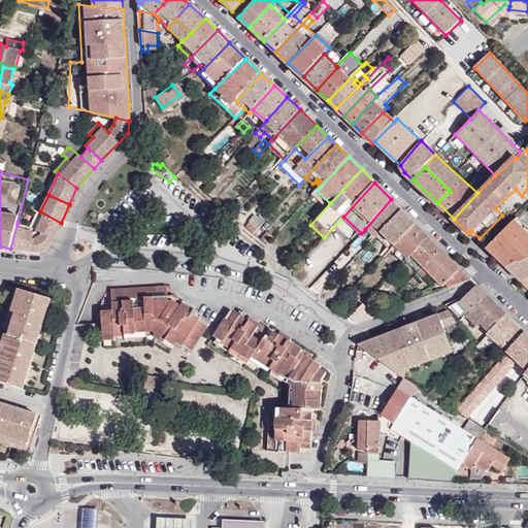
[(377,236),(401,209),(391,199),(365,229),(375,237),(377,236)]
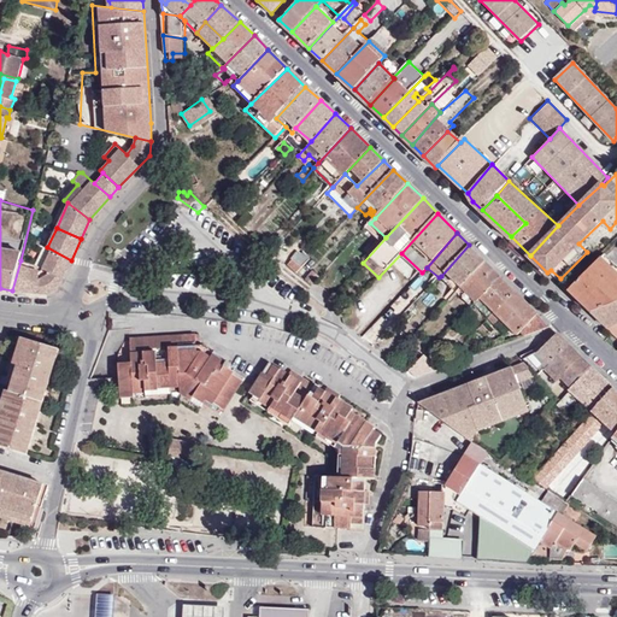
[(462,287),(487,263),(469,245),(441,276),(451,286),(456,282),(462,287)]
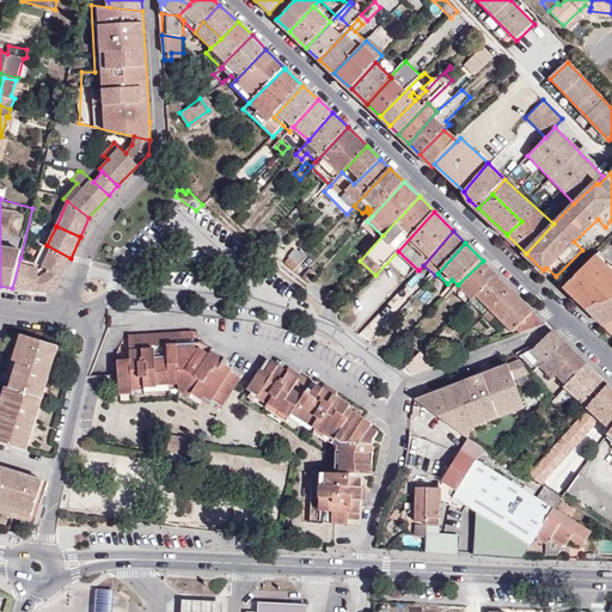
[(63,276),(71,258),(47,245),(42,245),(34,263),(63,276)]
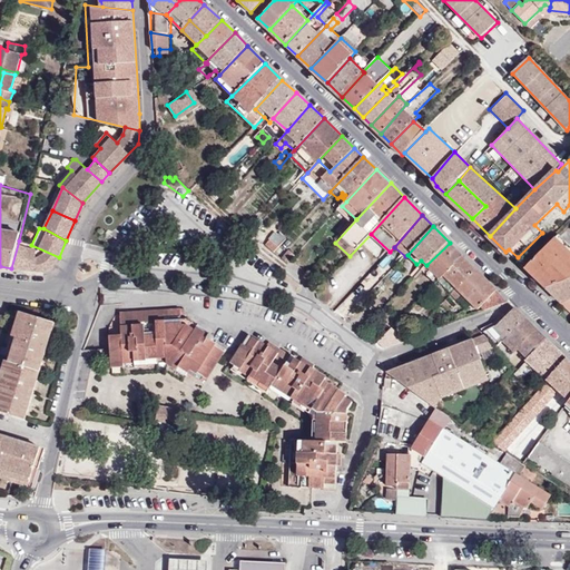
[(263,242),(273,251),(284,237),(274,228),(263,242)]
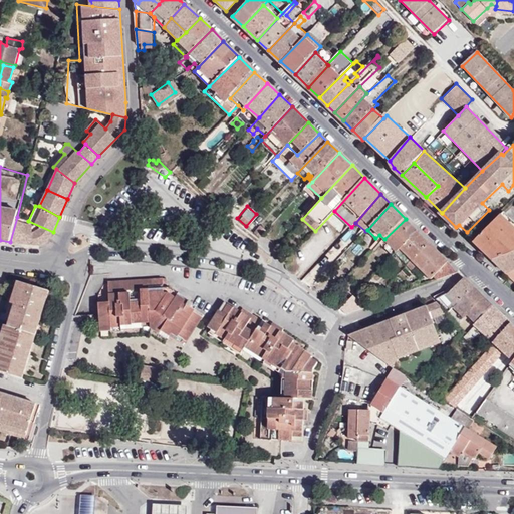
[(513,251),(513,219),(506,211),(475,241),(494,259),(513,251)]
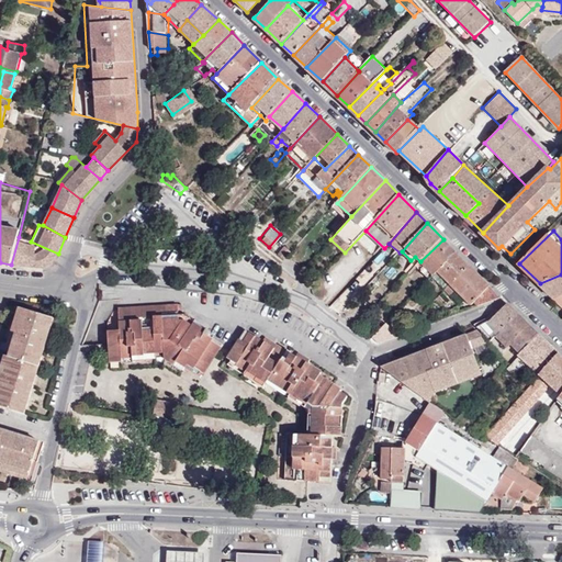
[(53,262),(58,254),(31,242),(19,237),(11,265),(45,267),(53,262)]
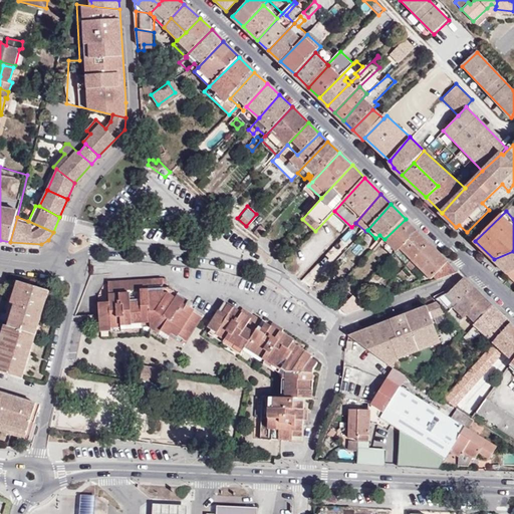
[(398,250),(416,229),(406,219),(384,239),(380,243),(393,254),(398,250)]
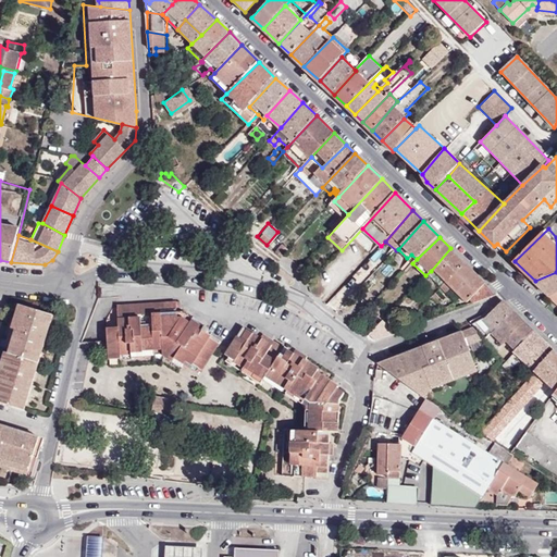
[(435,270),(446,282),(466,263),(450,248),(431,271),(432,272),(435,270)]
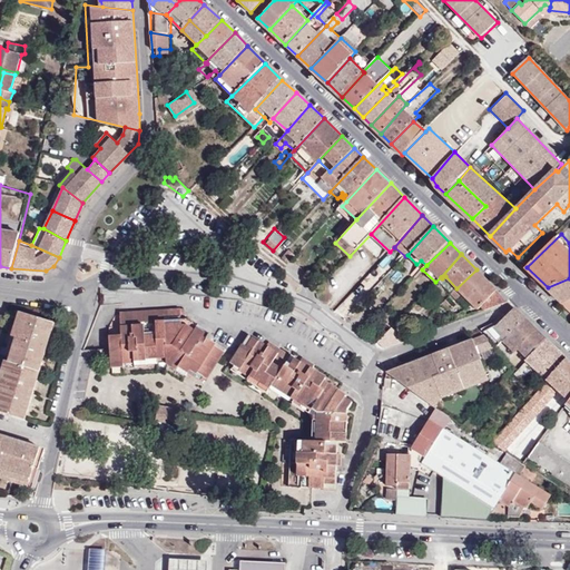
[(481,308),(483,312),(509,303),(497,292),(497,290),(477,269),(457,288),(451,294),(460,303),(464,298),(473,304),(473,306),(479,311),(481,308)]
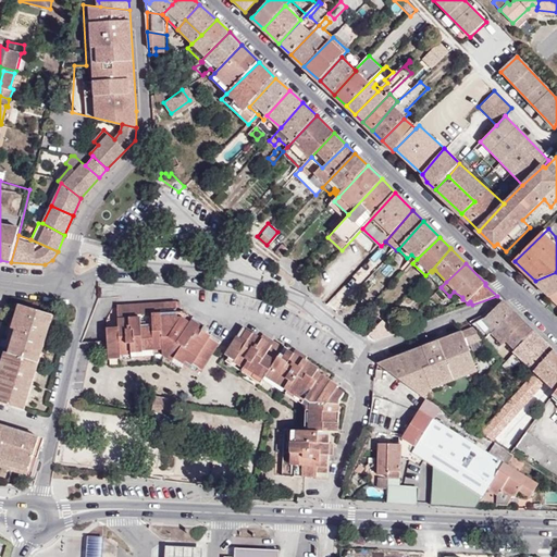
[(556,272),(535,281),(556,301),(556,272)]
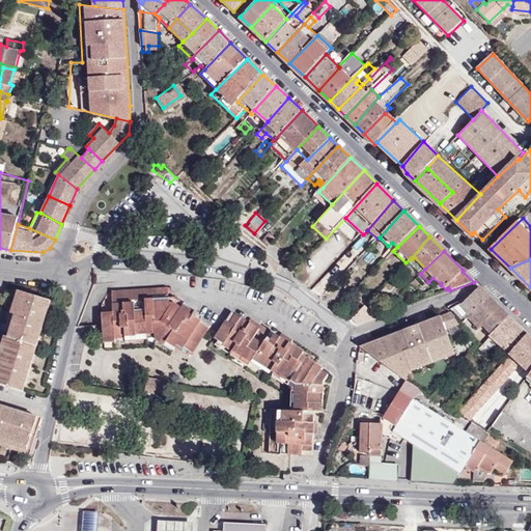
[(465,324),(469,318),(491,297),(478,286),(464,304),(451,309),(465,324)]
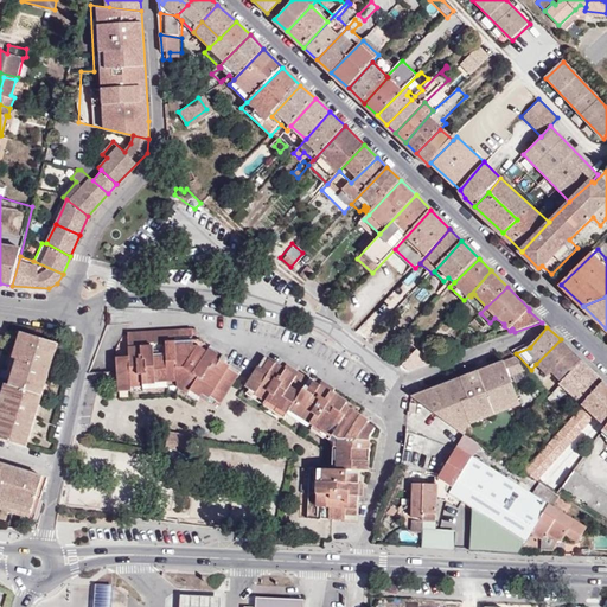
[(0,439),(29,447),(58,344),(16,330),(5,366),(14,369),(10,383),(5,384),(0,396),(0,439)]
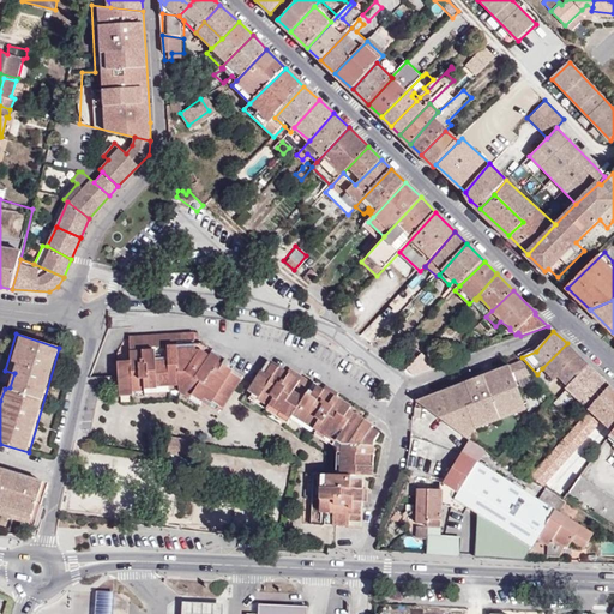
[(130,363),(116,362),(116,397),(144,397),(143,392),(176,393),(199,407),(204,399),(210,403),(214,401),(224,407),(245,374),(229,365),(229,360),(226,359),(223,360),(203,347),(198,345),(198,335),(128,337),(130,363)]
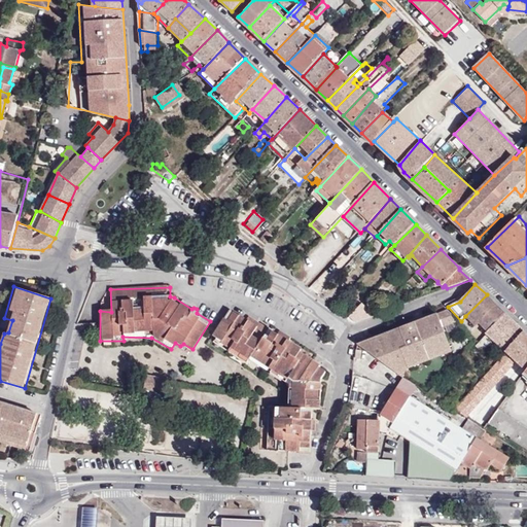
[(482,322),(489,328),(507,313),(487,294),(465,316),(476,325),(480,321),(482,322)]
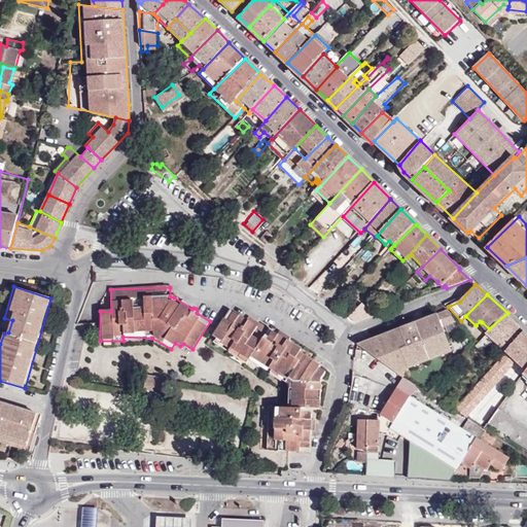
[(268,449),(311,450),(311,428),(315,428),(315,417),(312,417),(313,408),(320,408),(322,377),(327,370),(320,365),(320,363),(301,349),(302,346),(289,337),(289,335),(280,328),(279,330),(255,314),(251,317),(234,308),(216,334),(231,346),(230,349),(240,354),(239,356),(247,362),(251,358),(288,385),(287,406),(270,406),(268,449)]
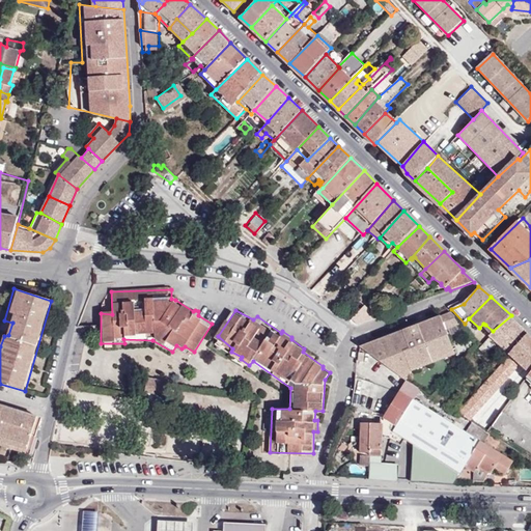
[(501,344),(510,353),(528,333),(511,315),(493,331),(492,335),(491,334),(488,336),(479,347),(484,353),(492,345),(497,350),(501,344)]
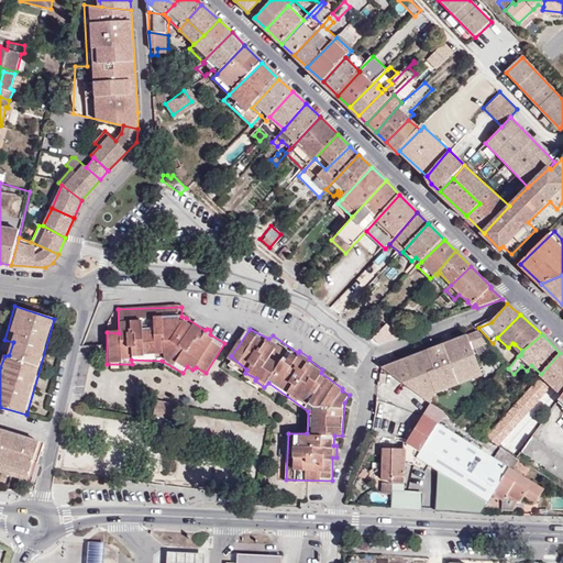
[(484,375),(470,335),(383,368),(429,400),(433,393),(484,375)]
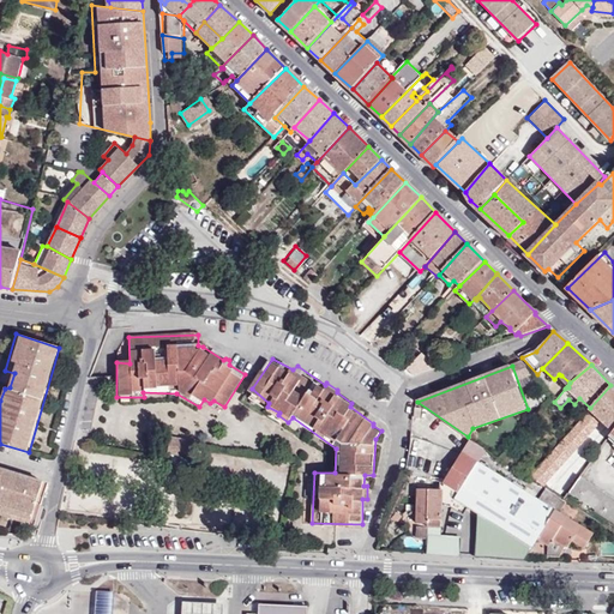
[(570,383),(561,375),(557,381),(565,389),(567,386),(569,387),(570,383)]
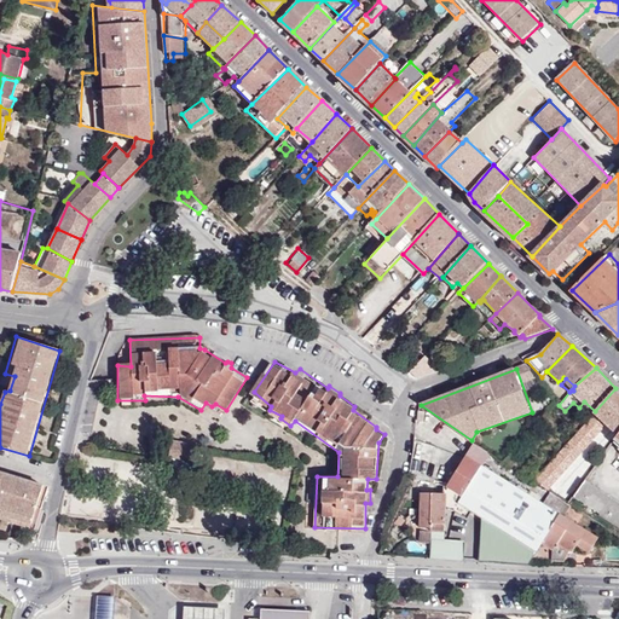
[(618,435),(618,434),(618,391),(615,388),(595,411),(595,414),(590,418),(614,440),(618,435)]
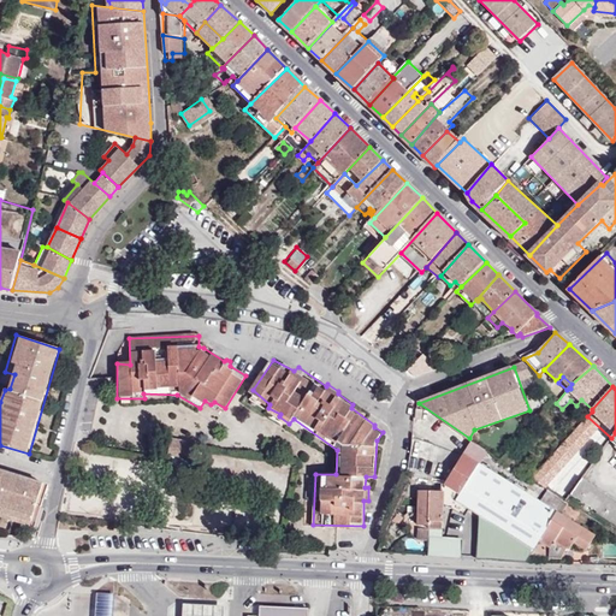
[(200,439),(172,438),(171,454),(197,457),(200,439)]
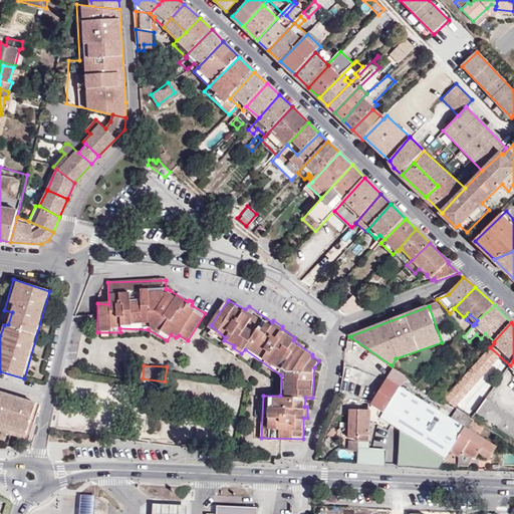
[(370,407),(372,408),(389,425),(400,432),(398,467),(437,470),(450,451),(465,426),(470,419),(455,410),(450,418),(401,388),(406,377),(393,368),(370,407)]
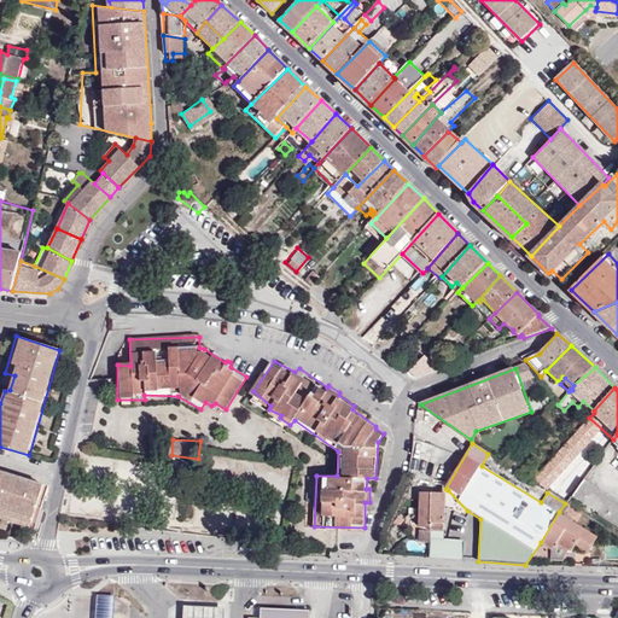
[(572,495),(617,524),(617,499),(598,485),(604,474),(592,466),(572,495)]
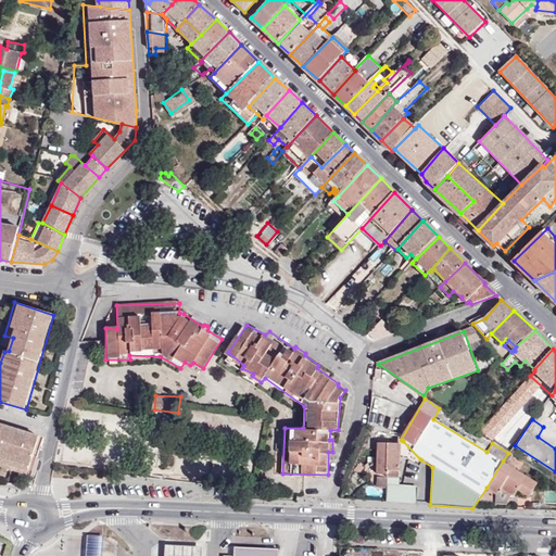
[(41,438),(0,424),(0,466),(29,476),(41,438)]
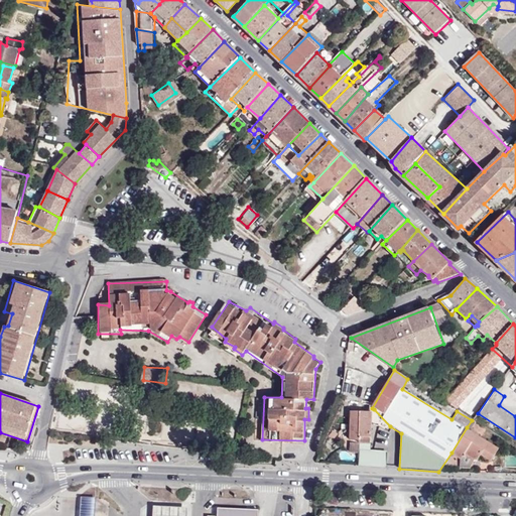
[(371,410),(350,410),(350,441),(359,441),(372,441),(371,410)]
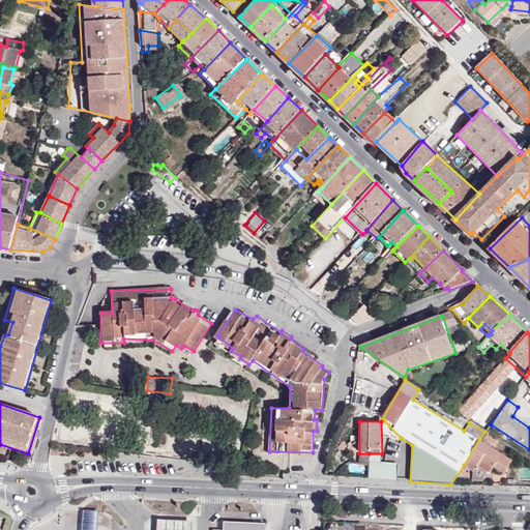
[(511,459),(479,439),(464,465),(473,470),(472,479),(483,479),(486,473),(489,471),(493,468),(494,466),(504,470),(511,459)]
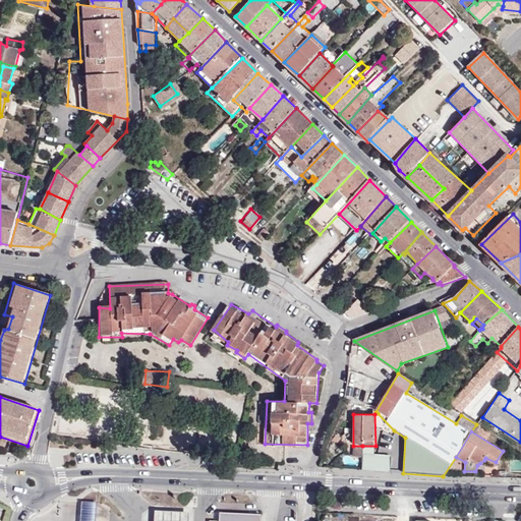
[(362,470),(391,472),(391,456),(375,456),(375,446),(362,446),(362,470)]
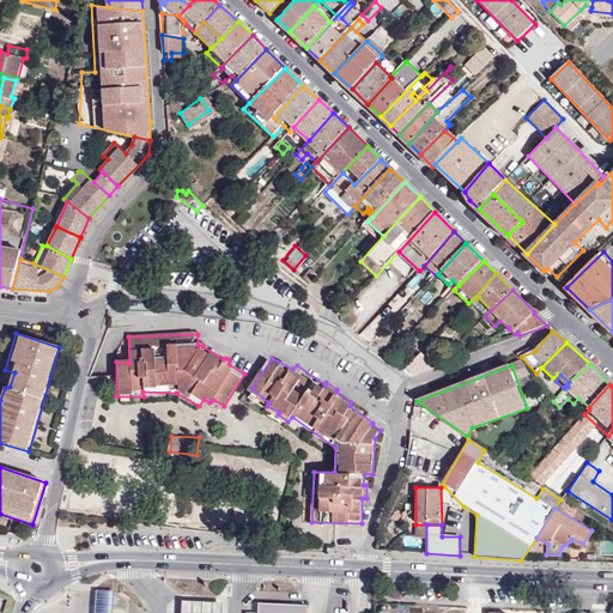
[(111,590),(92,589),(91,606),(90,612),(110,612),(111,607),(111,590)]
